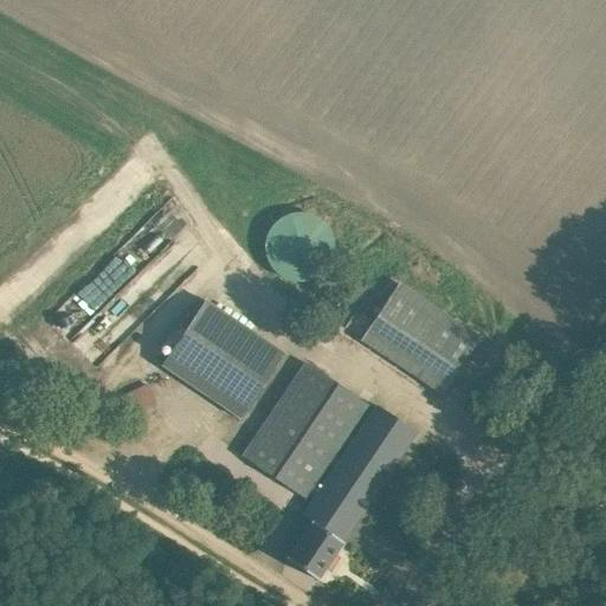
[(334,253),(335,245),(333,236),(329,229),(323,221),(317,217),(310,213),(302,212),(292,212),(285,214),(279,218),(274,223),(268,230),(265,234),(264,242),(264,250),(266,260),(272,268),(278,275),(287,278),(298,281),(308,279),(314,278),(323,272),(329,266),(333,259),(334,253)]
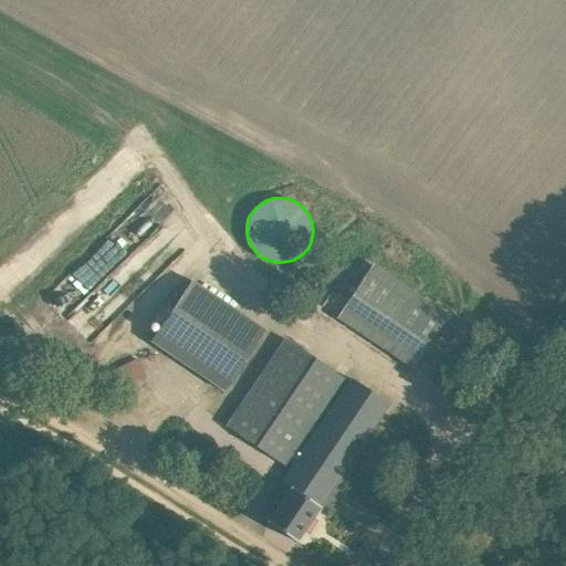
[(337,317),(413,366),(449,312),(371,262),(337,317)]
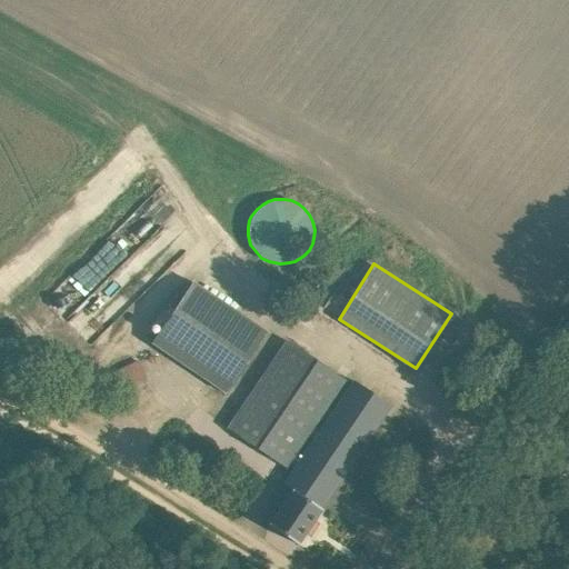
[(153,343),(226,392),(267,331),(195,282),(153,343)]
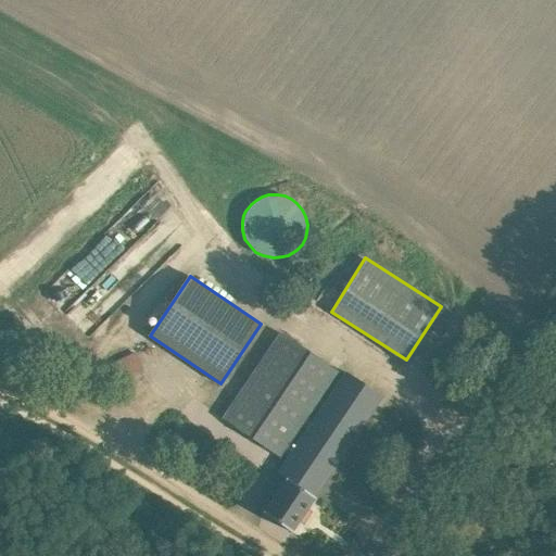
[(335,371),(280,333),(224,419),(279,455),(283,449),(290,453),(278,472),(287,478),(263,513),(291,532),(314,497),(314,496),(382,396),(345,371),(311,422),(303,417),(335,371)]
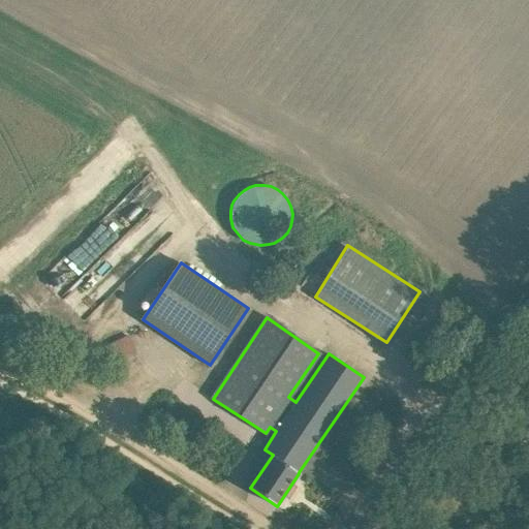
[(136,351),(129,336),(106,347),(114,362),(136,351)]
